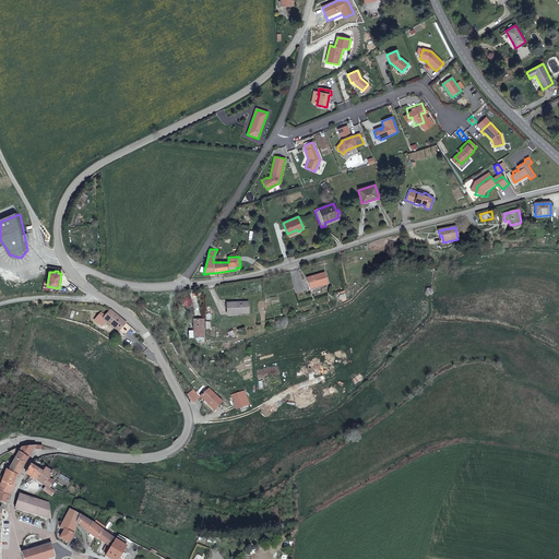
[(328,285),(324,274),(307,278),(310,289),(328,285)]
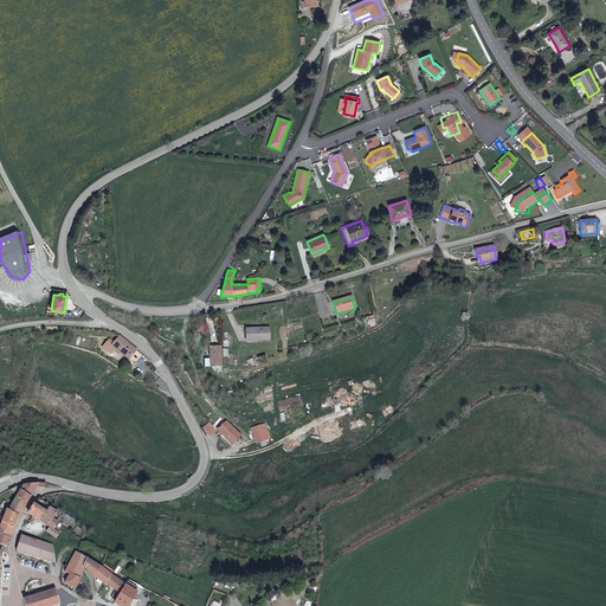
[(269,328),(246,329),(246,341),(270,340),(269,328)]
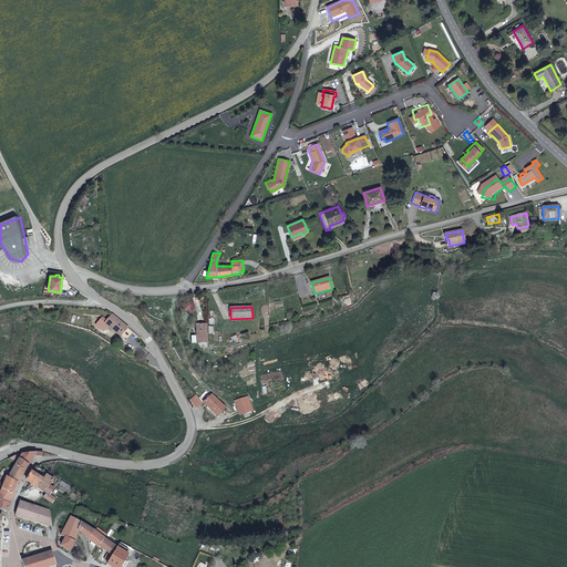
[(121,337),(127,328),(112,315),(104,323),(121,337)]
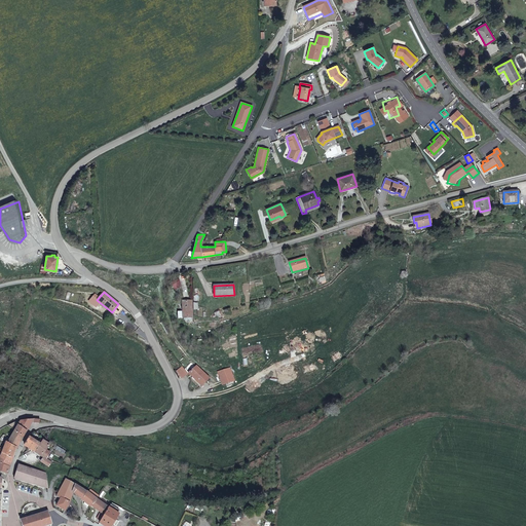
[(192,318),(192,301),(182,301),(183,312),(178,312),(178,318),(192,318)]
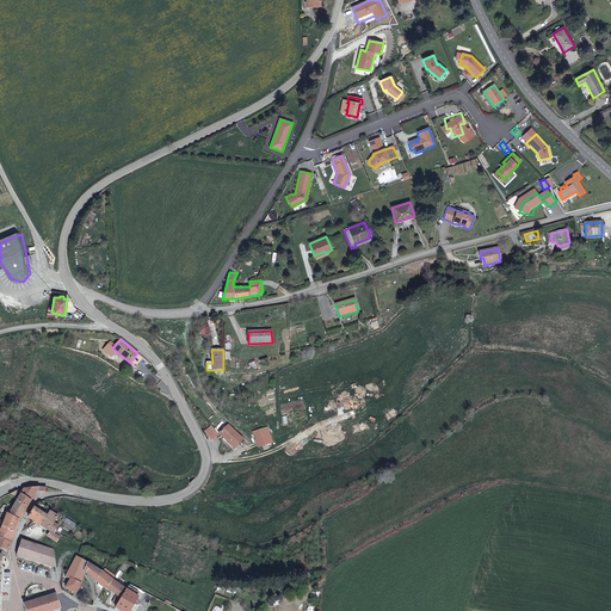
[(244,440),(240,437),(228,425),(218,433),(234,449),(244,440)]
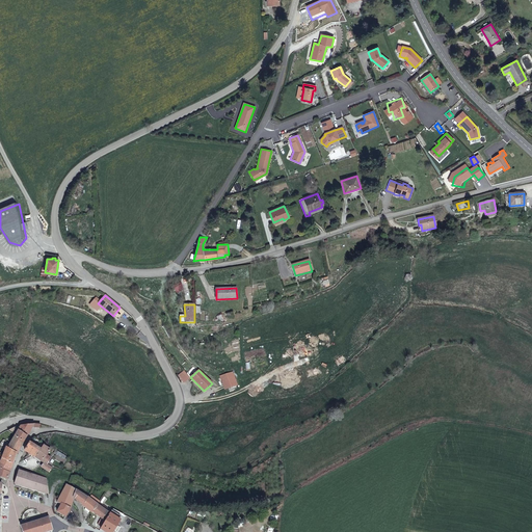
[(189,378),(184,371),(178,375),(184,382),(189,378)]
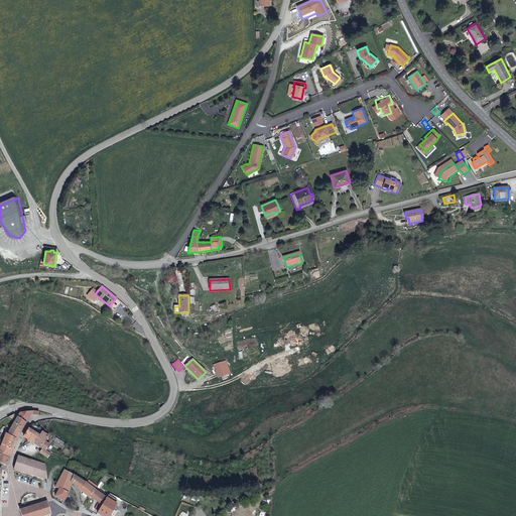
[(230,374),(228,368),(226,362),(219,364),(221,371),(216,373),(218,378),(219,378),(220,377),(230,374)]
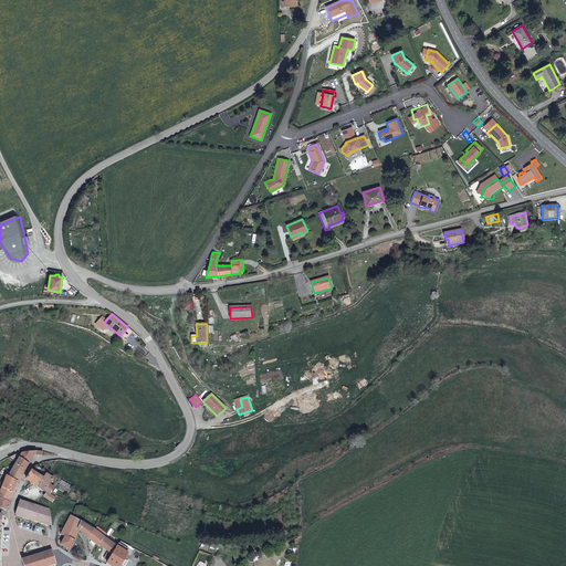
[(8,477),(17,482),(18,482),(20,478),(33,456),(41,456),(43,451),(22,452),(9,477),(8,477)]
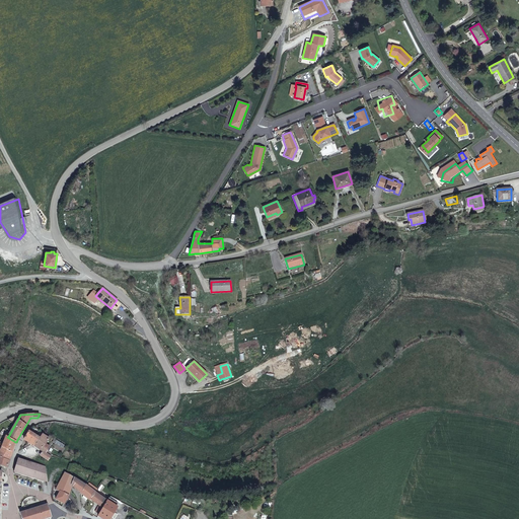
[(23,440),(34,446),(43,451),(41,456),(48,460),(50,457),(51,456),(46,453),(49,447),(46,444),(49,439),(43,435),(40,438),(28,431),(23,440)]
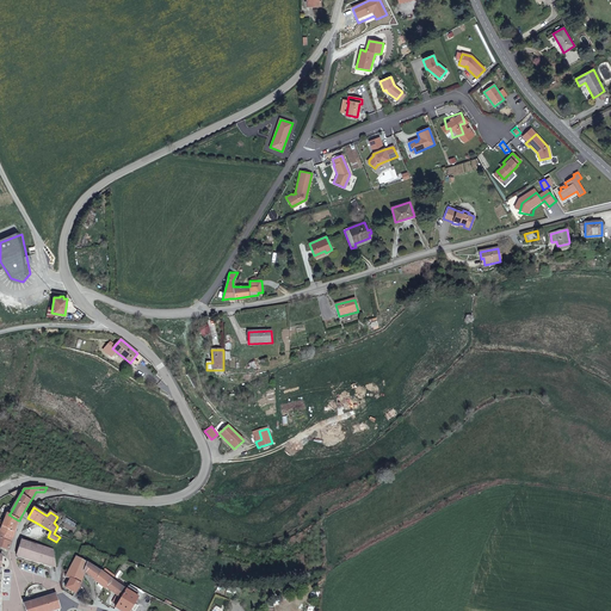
[(14,531),(18,520),(8,514),(10,514),(7,513),(6,517),(2,524),(0,523),(0,528),(1,529),(2,526),(14,531)]
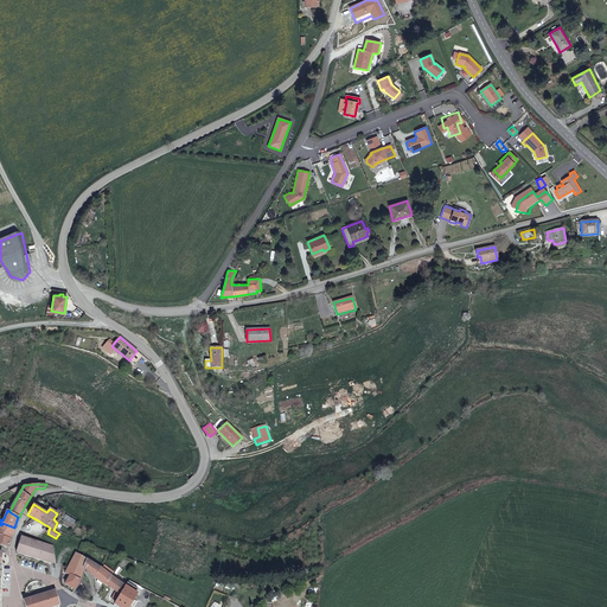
[(66,515),(64,518),(75,524),(76,521),(66,515)]
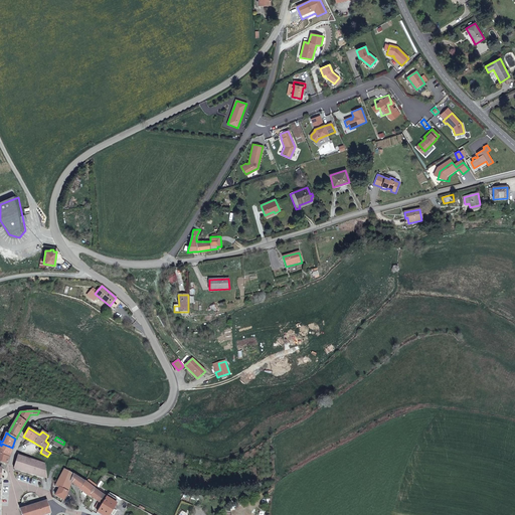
[(0,448),(11,453),(13,448),(12,448),(2,444),(1,446),(0,448)]
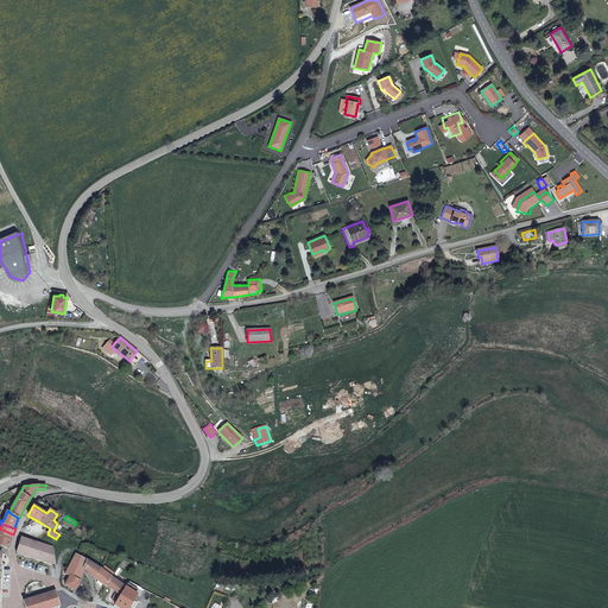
[(0,534),(11,540),(13,534),(0,529),(0,534)]
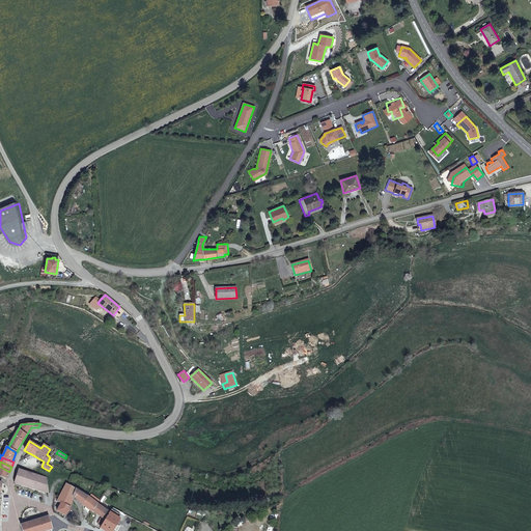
[(0,475),(6,478),(9,472),(0,467),(0,475)]
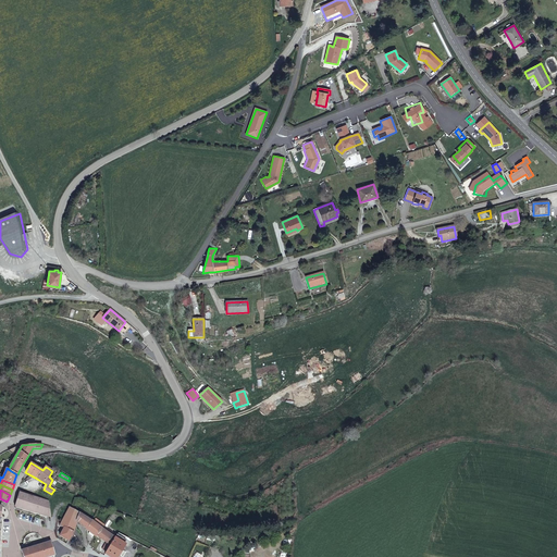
[(19,492),(14,506),(50,517),(49,500),(19,492)]
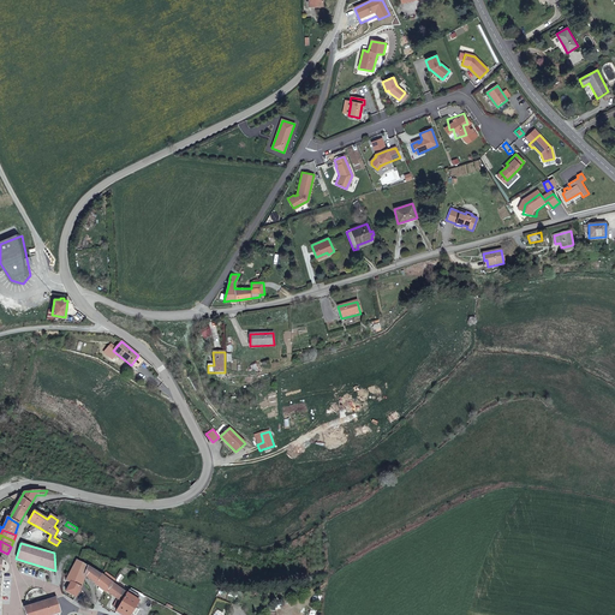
[(66,580),(70,583),(66,592),(75,597),(81,587),(85,575),(95,584),(99,586),(105,590),(107,592),(107,591),(118,599),(113,607),(117,610),(115,611),(120,614),(127,614),(137,599),(141,595),(130,589),(127,593),(125,592),(126,590),(114,580),(115,579),(106,572),(102,575),(100,574),(88,567),(77,561),(66,580)]
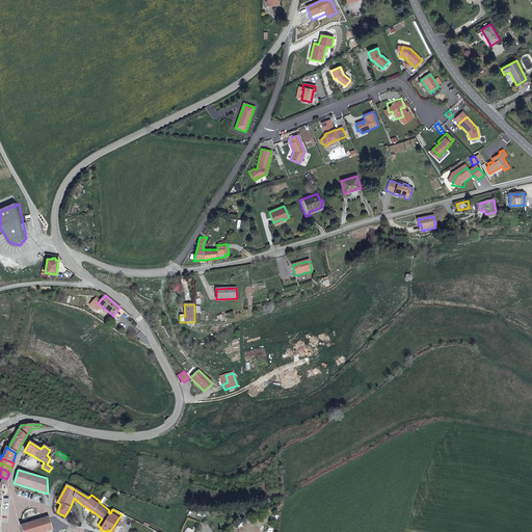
[(44,531),(51,530),(47,517),(21,526),(23,531),(44,531)]
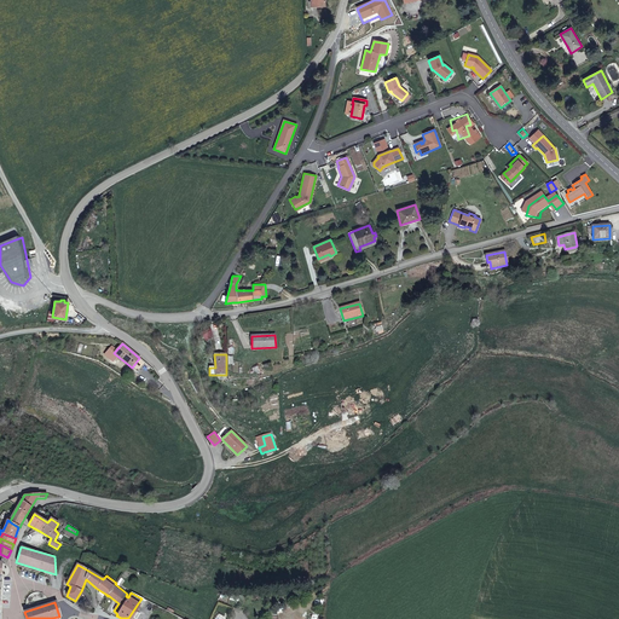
All buildings are outlined.
